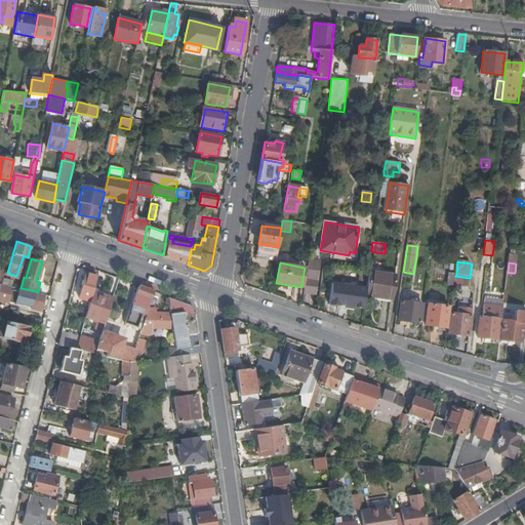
[(308,269),(305,291),(316,293),(318,279),(320,279),(320,271),(308,269)]
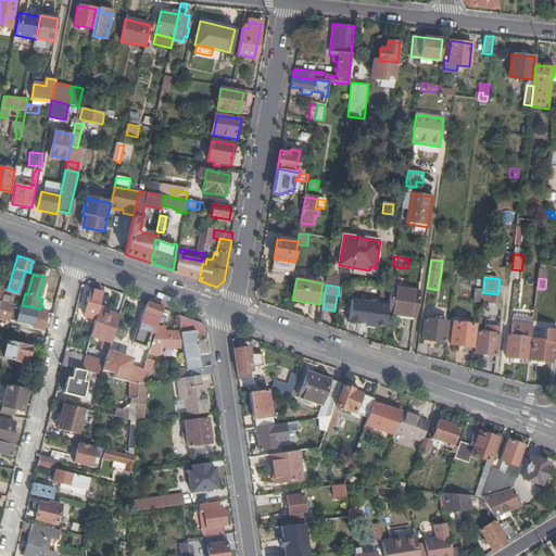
[(97,314),(103,293),(91,289),(84,315),(93,318),(92,321),(95,321),(97,314)]
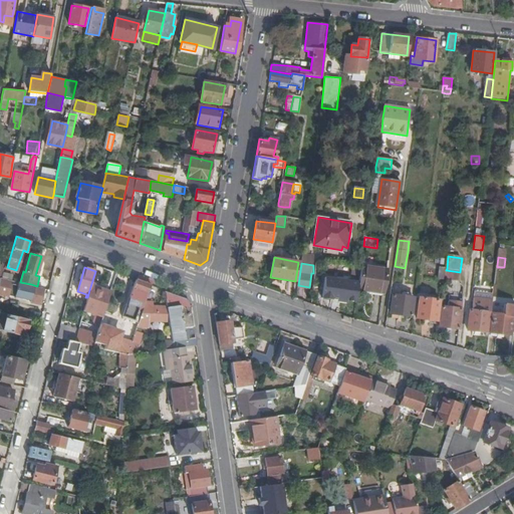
[(387,270),(361,267),(359,281),(358,290),(383,293),(387,270)]
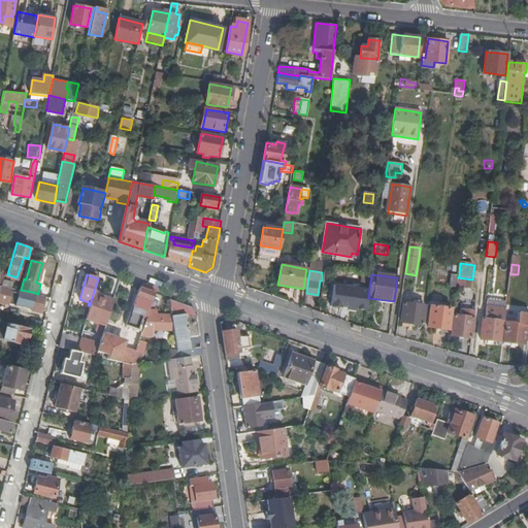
[(472,279),(458,277),(457,288),(473,289),(474,279),(472,279)]
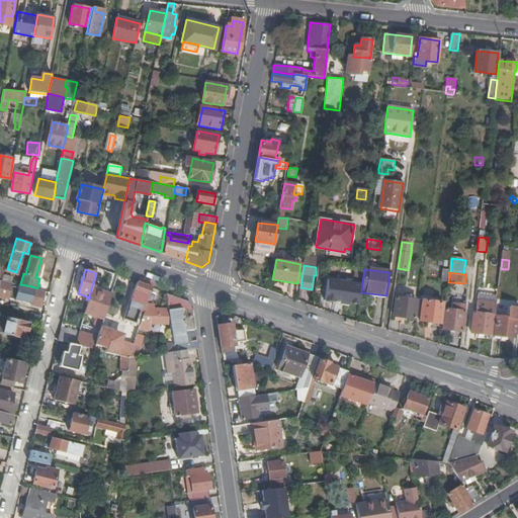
[(361,292),(362,283),(329,278),(326,298),(342,301),(350,303),(359,304),(361,292)]
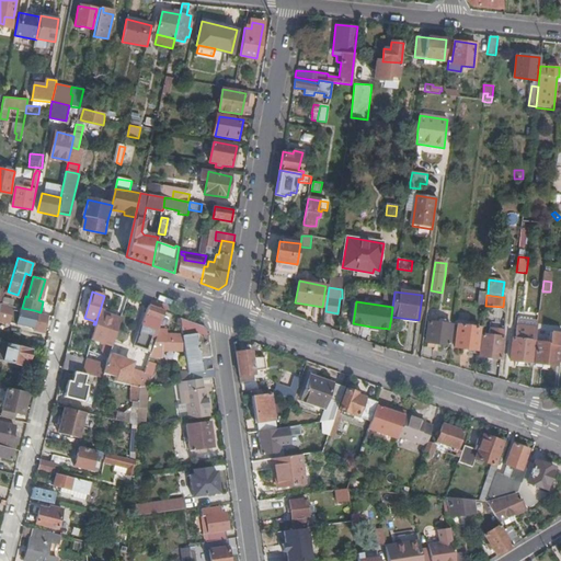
[(13,306),(0,302),(0,304),(0,318),(10,321),(13,306)]
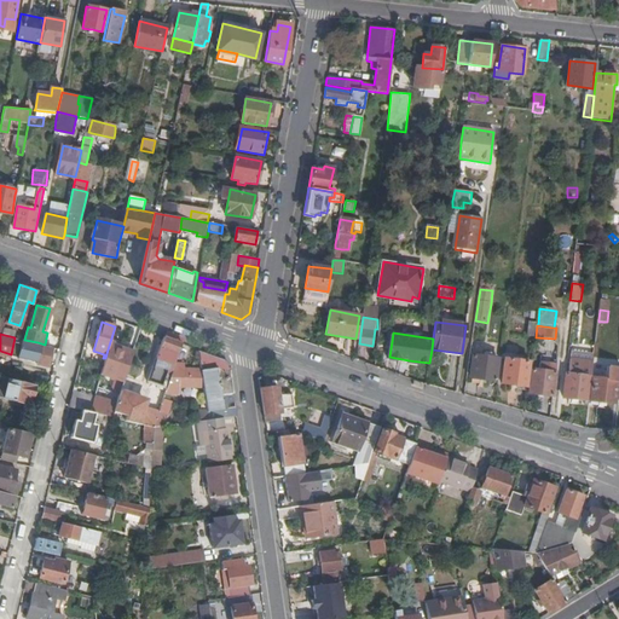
[(183,342),(165,336),(157,357),(172,362),(168,371),(173,372),(183,342)]
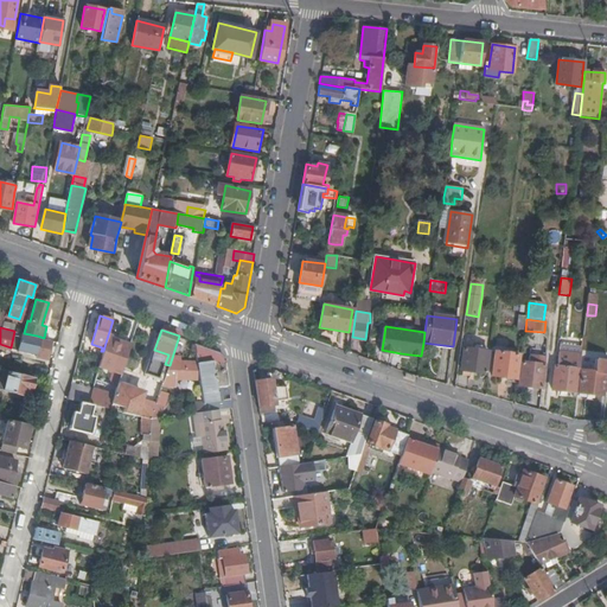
[(50,344),(51,339),(44,338),(37,336),(36,340),(20,337),(21,332),(14,331),(11,347),(36,353),(34,355),(46,357),(49,350),(52,351),(53,345),(50,344)]
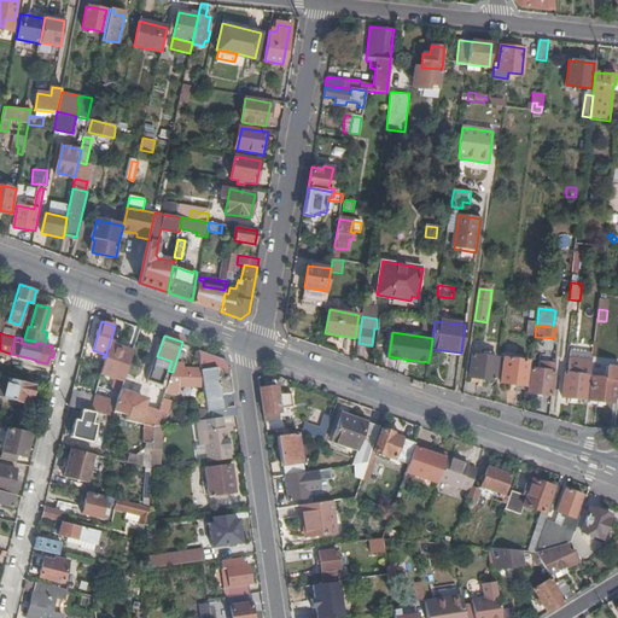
[(121,353),(108,349),(105,357),(100,373),(116,378),(122,380),(133,353),(123,348),(121,353)]
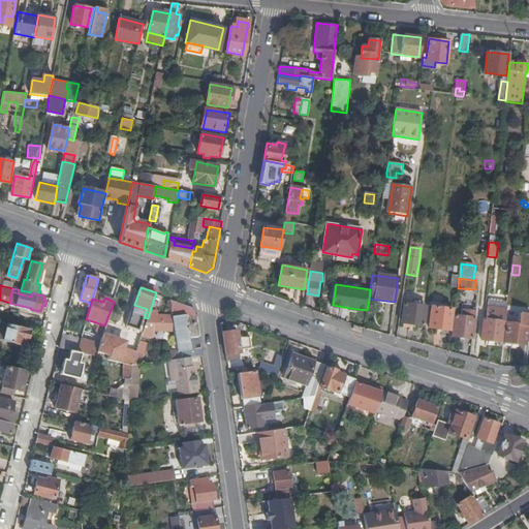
[(192,306),(170,298),(172,314),(150,314),(145,329),(174,331),(177,351),(190,349),(190,343),(189,336),(199,334),(196,313),(195,310),(192,306)]
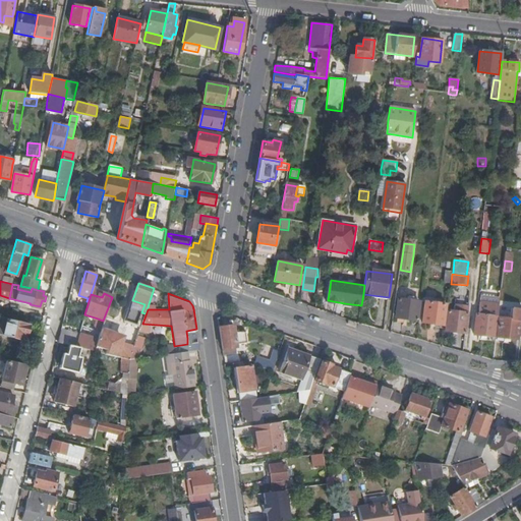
[(417,301),(417,299),(413,298),(413,296),(409,296),(408,300),(398,299),(395,317),(397,317),(396,321),(403,322),(403,319),(417,321),(419,301),(417,301)]
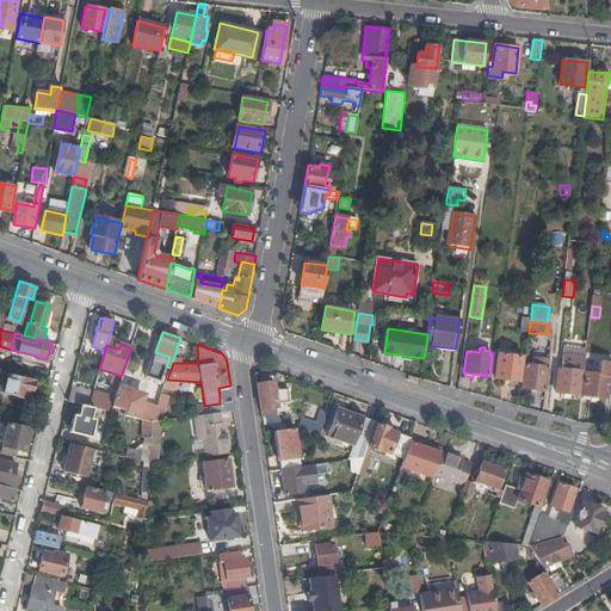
[(519,352),(512,351),(512,356),(499,355),(495,377),(520,382),(524,358),(519,357),(519,352)]
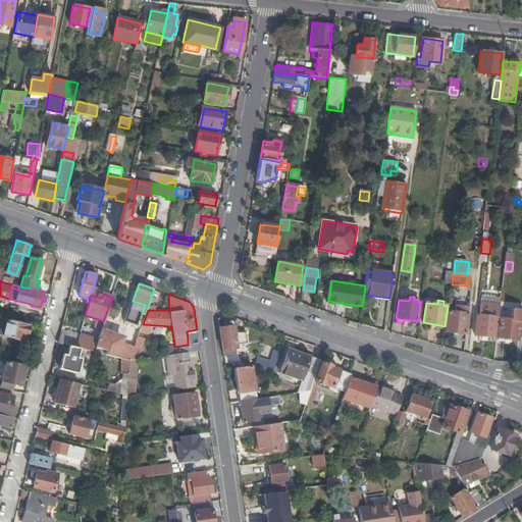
[(500,319),(500,313),(501,307),(481,304),(480,316),(477,316),(475,335),(496,338),(498,319),(500,319)]
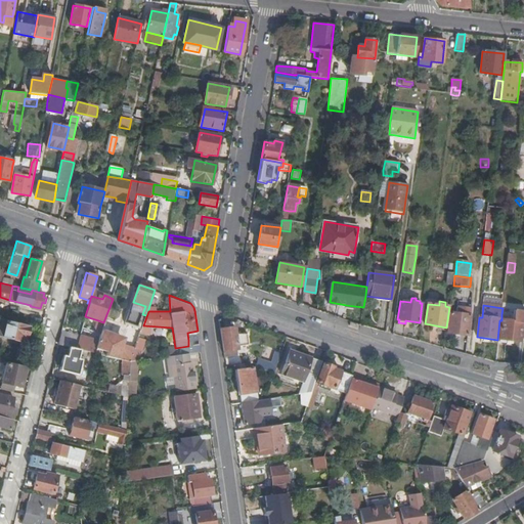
[(522,323),(523,322),(523,312),(516,312),(515,322),(504,320),(500,341),(504,341),(504,344),(511,345),(511,342),(520,343),(522,323)]
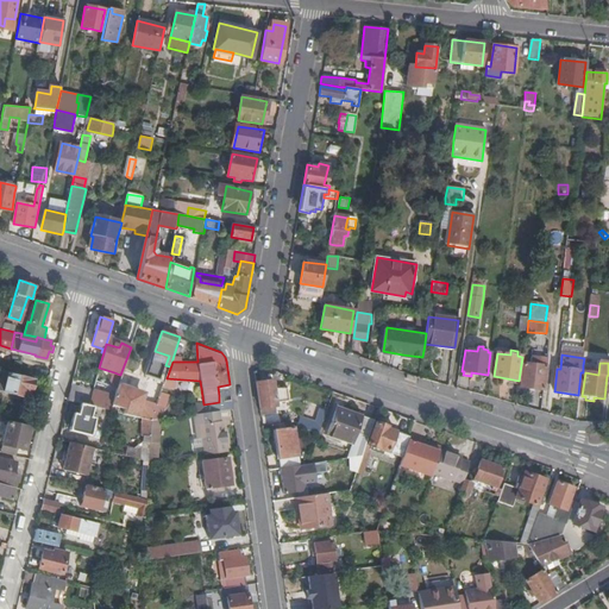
[(545,389),(547,368),(541,366),(532,365),(526,364),(522,387),(545,389)]
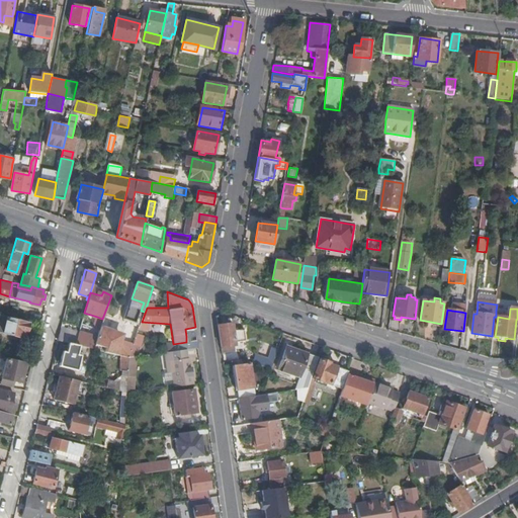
[(134,314),(127,312),(124,319),(127,320),(131,322),(134,314)]
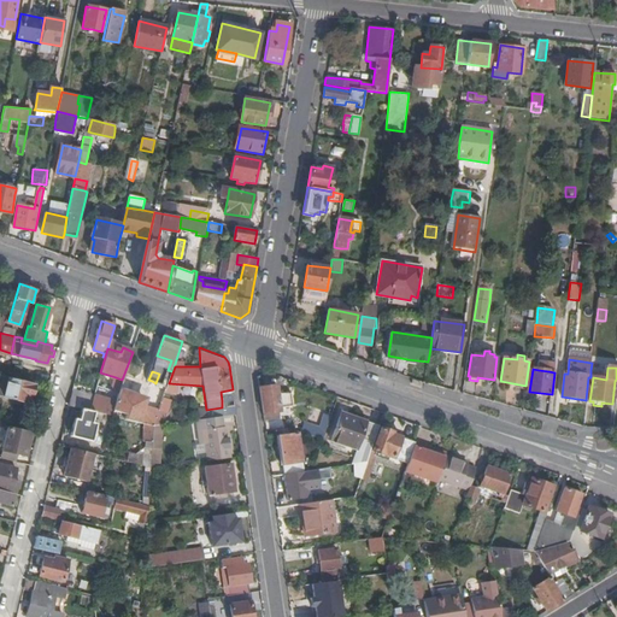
[(33,383),(0,376),(0,388),(4,389),(3,397),(24,401),(27,394),(31,395),(33,383)]
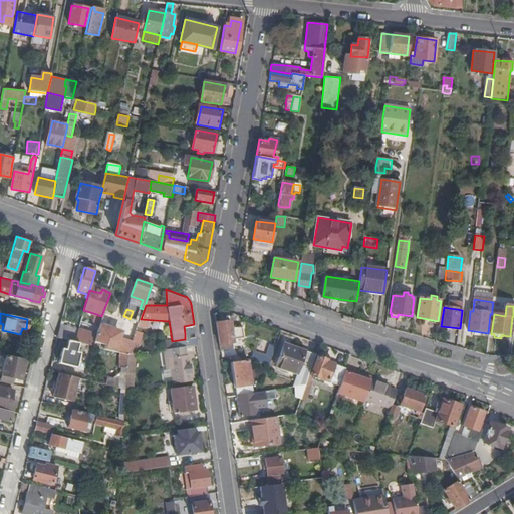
[(99,324),(101,316),(96,314),(91,328),(97,330),(99,324)]
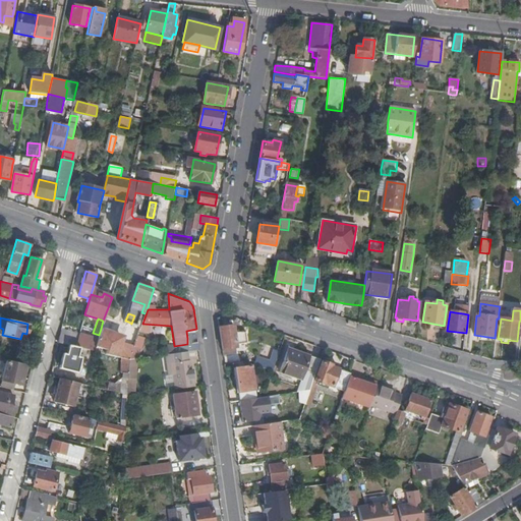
[(138,334),(140,326),(131,324),(128,322),(124,335),(125,336),(120,352),(118,351),(122,339),(112,336),(113,333),(101,329),(99,335),(98,338),(94,350),(97,351),(98,346),(106,348),(105,353),(123,357),(129,358),(138,334)]
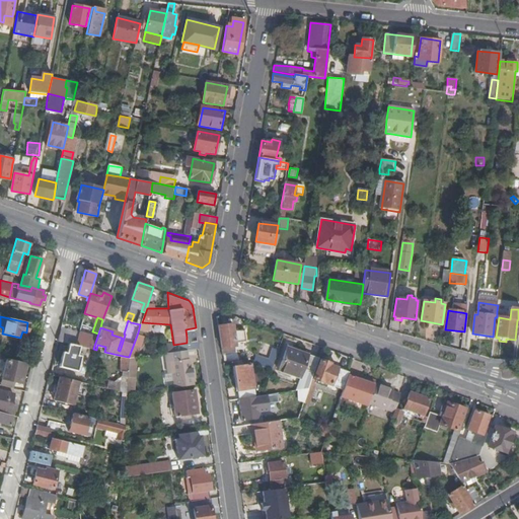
[(231,323),(219,324),(221,347),(234,345),(234,342),(232,330),(231,323)]
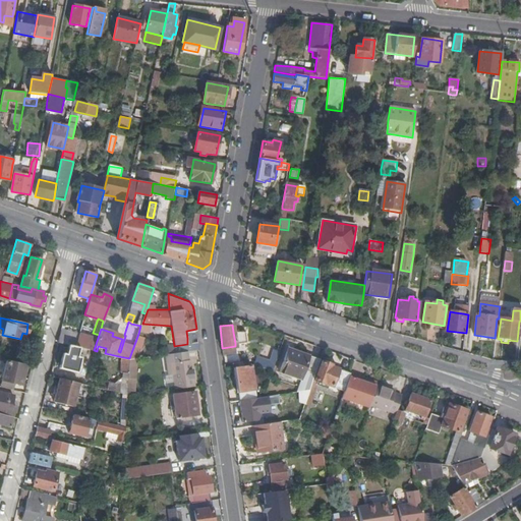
[(79,334),(61,329),(58,342),(67,344),(75,346),(78,336),(79,334)]
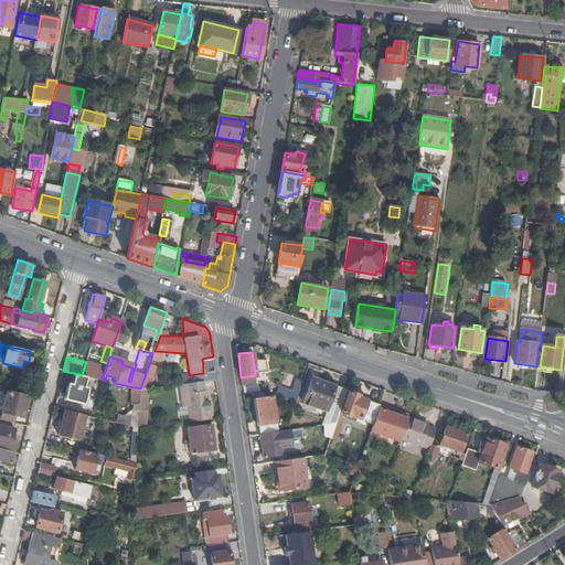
[(150,362),(140,388),(148,388),(156,363),(150,362)]
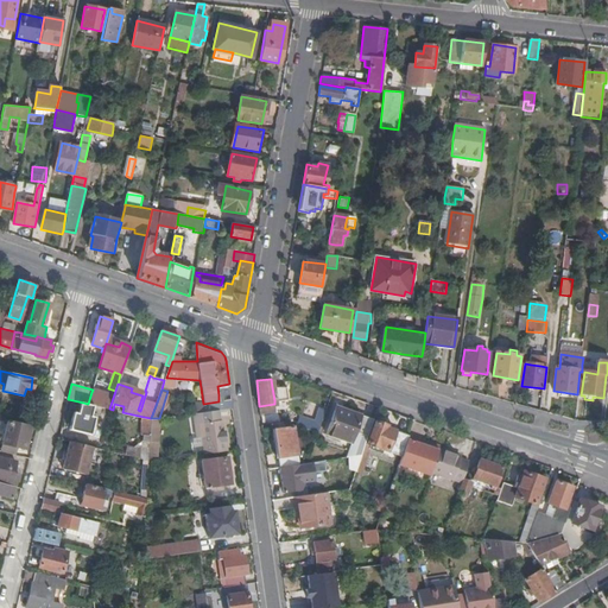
[(219,394),(219,401),(220,410),(233,407),(230,391),(219,394)]
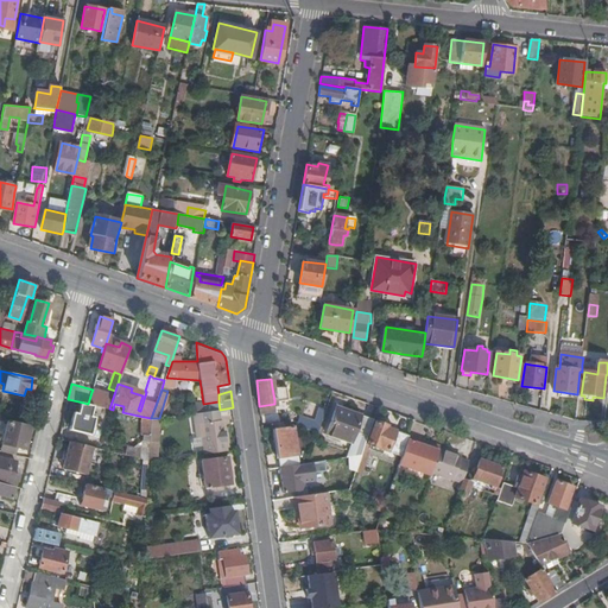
[(88,404),(92,405),(109,409),(114,394),(109,393),(108,394),(92,392),(88,404)]
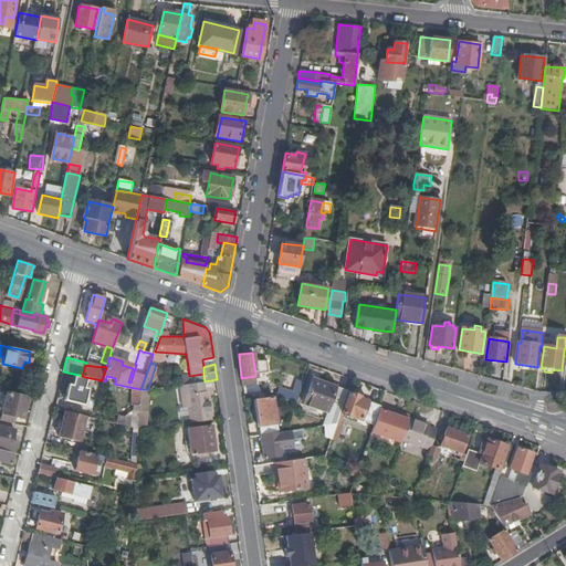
[(82,376),(73,374),(70,389),(66,388),(64,399),(83,404),(88,384),(84,383),(85,377),(82,376)]
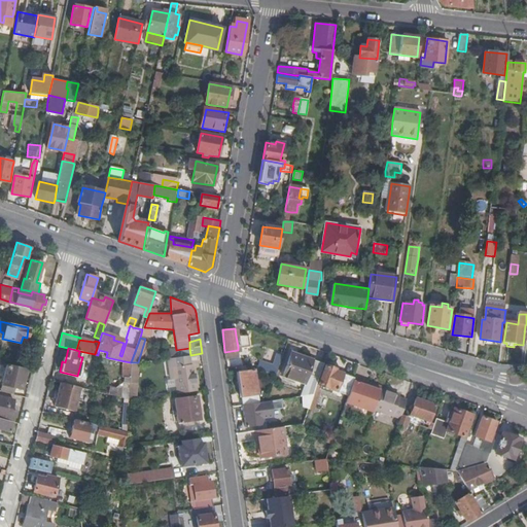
[(189,348),(176,350),(177,357),(188,355),(190,355),(189,348)]
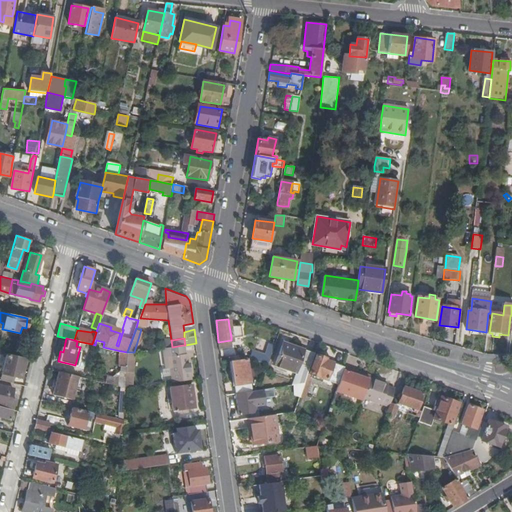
[(309,367),(314,353),(283,342),(275,365),(295,373),(298,363),(301,364),(309,367)]
